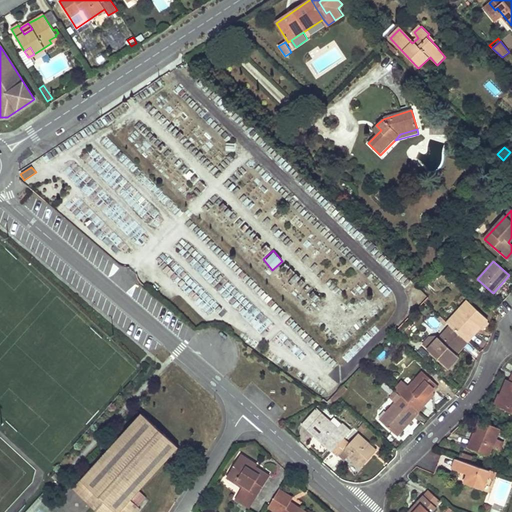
[(467,301),(447,323),(450,326),(465,339),(471,332),(477,326),(480,328),(487,320),(467,301)]
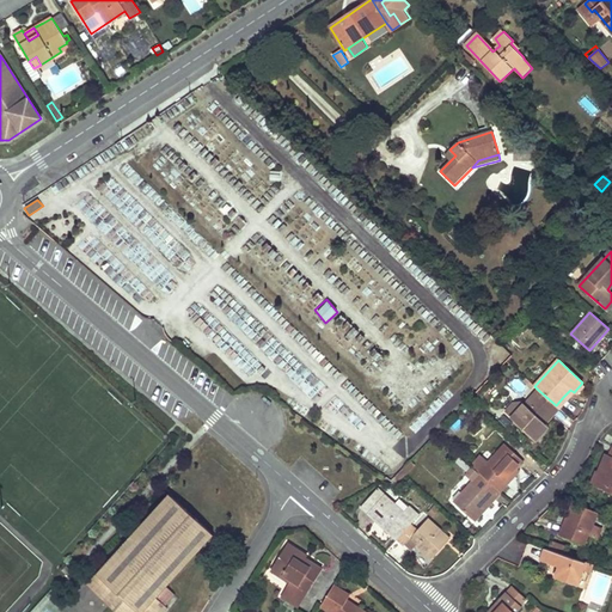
[(551,417),(560,409),(556,405),(538,390),(520,411),(513,404),(506,412),(532,438),(544,423),(545,424),(551,417)]
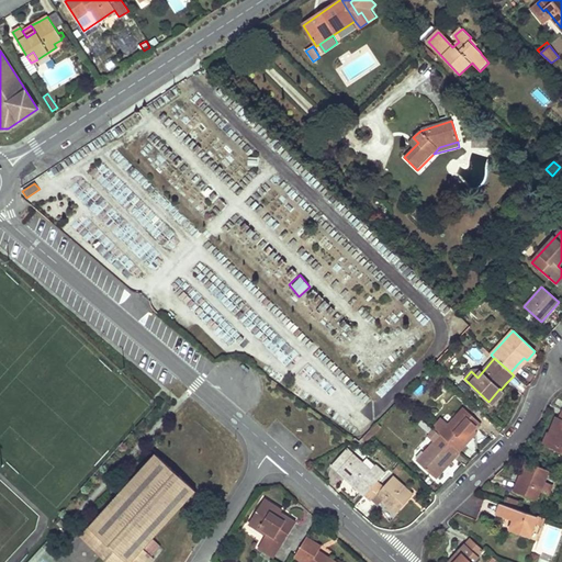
[(499,389),(489,402),(492,405),(503,392),(501,390),(499,389)]
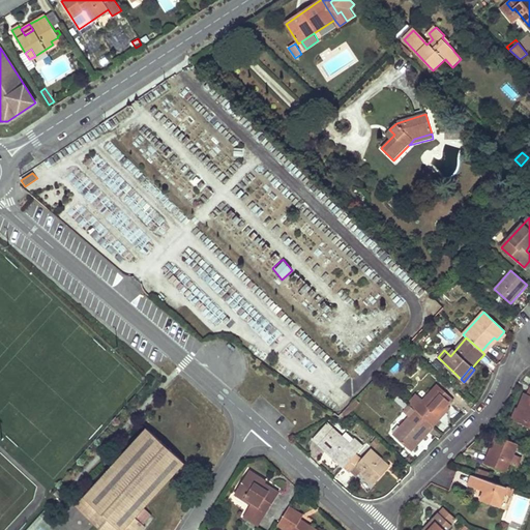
[(422,404),(415,396),(408,405),(415,411),(422,418),(433,428),(438,420),(436,418),(441,412),(453,399),(438,386),(422,404)]
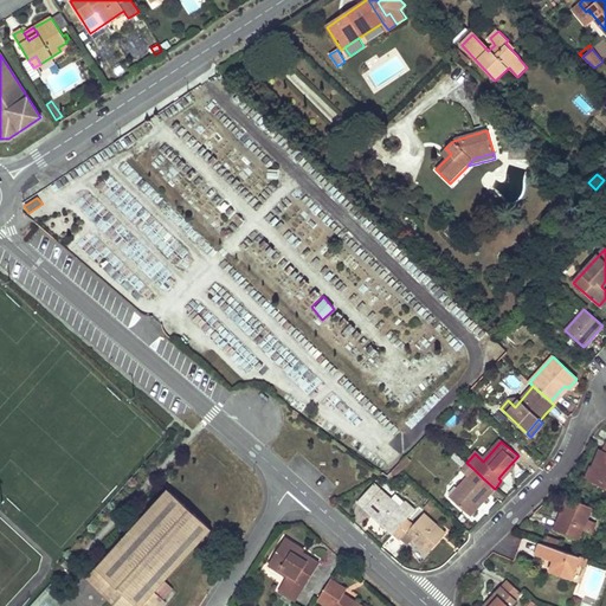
[(586,481),(605,489),(605,447),(604,452),(601,450),(598,458),(594,469),(592,468),(586,481)]
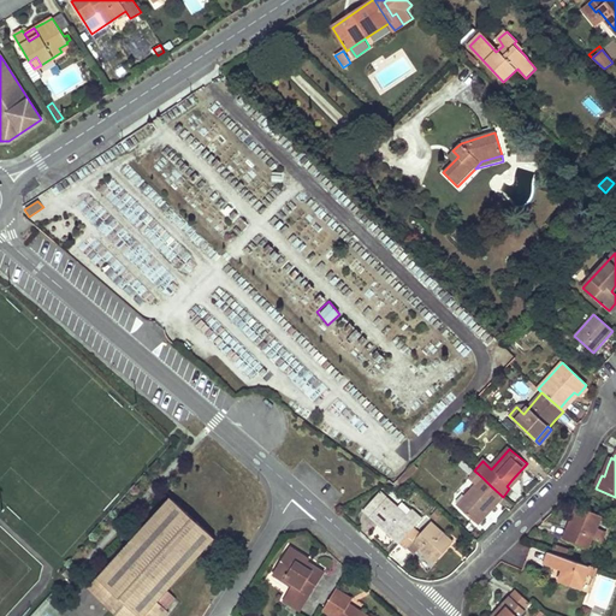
[(468,475),(473,469),(463,462),(458,468),(468,475)]
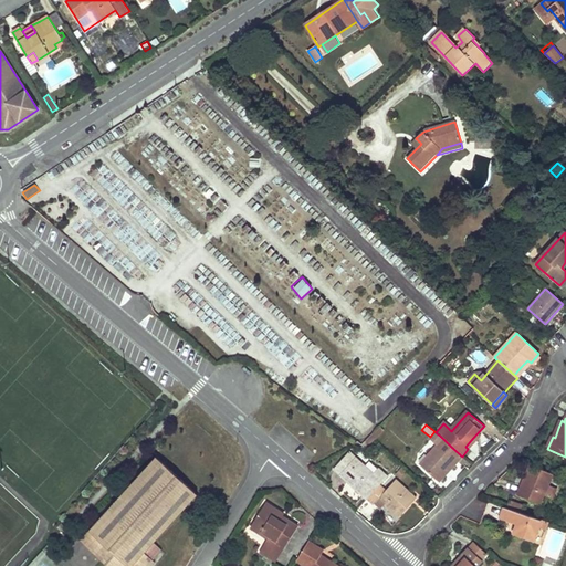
[(379,428),(370,436),(375,440),(384,431),(379,428)]
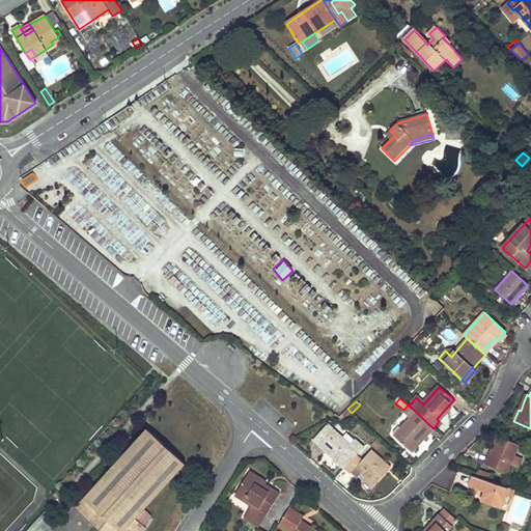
[(410,418),(393,436),(410,450),(427,432),(428,434),(434,428),(423,419),(416,412),(409,406),(403,413),(410,418)]
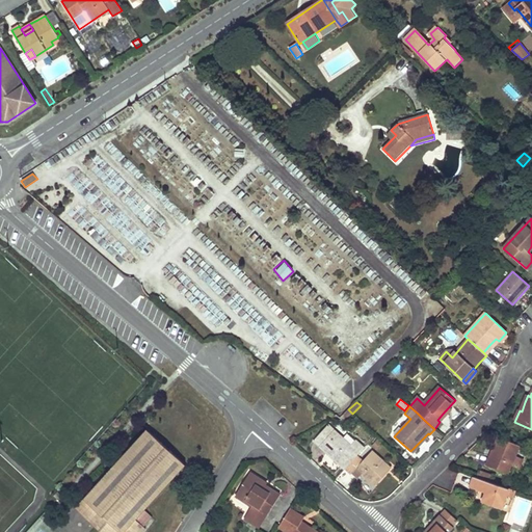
[(348,409),(341,418),(345,422),(352,414),(348,409)]
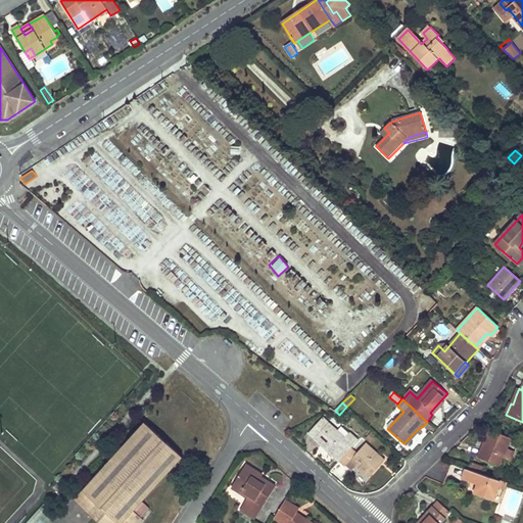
[(325,419),(310,433),(327,450),(339,462),(339,461),(351,447),(353,445),(358,441),(349,434),(345,438),(325,419)]
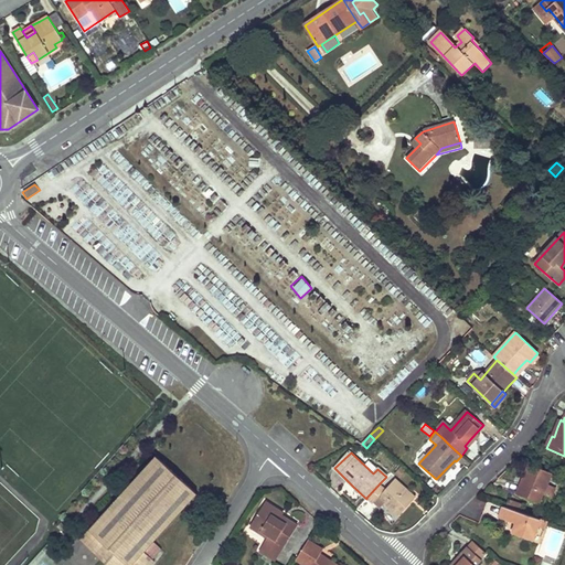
[(157,457),(89,529),(100,539),(92,547),(110,564),(152,564),(156,563),(144,551),(196,493),(157,457)]
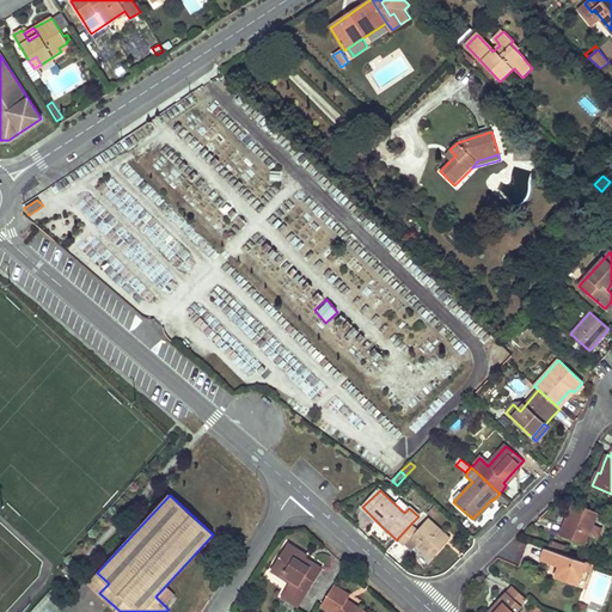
[(494,500),(493,499),(472,519),(475,521),(488,507),(494,500)]
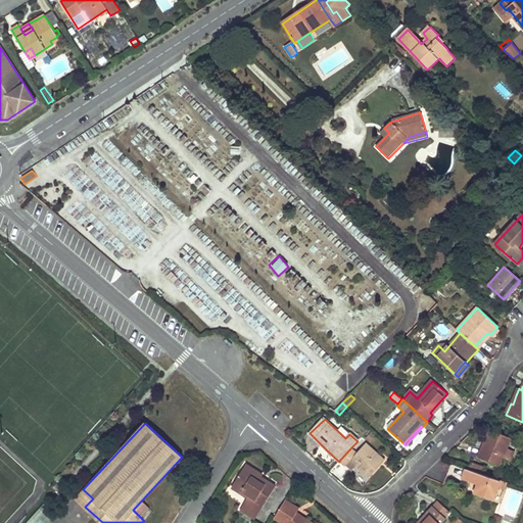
[(512,439),(492,431),(487,441),(485,440),(481,450),(478,458),(500,467),(504,458),(511,461),(514,452),(507,448),(512,439)]
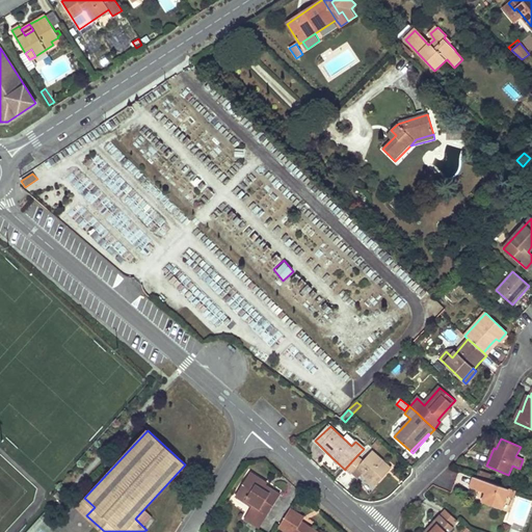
[(377,441),(372,447),(376,450),(381,445),(377,441)]
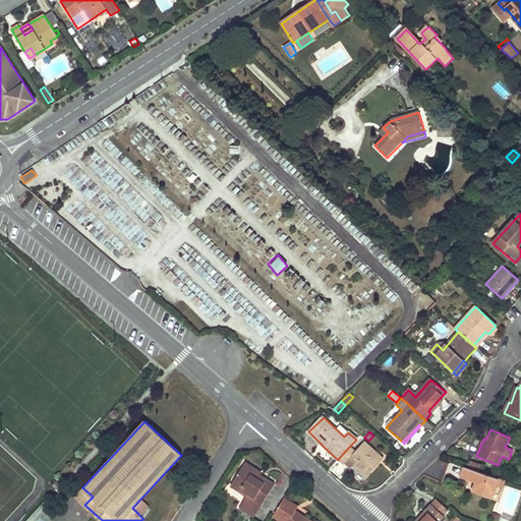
[(350,446),(338,459),(351,469),(355,465),(368,477),(373,471),(380,465),(375,461),(381,457),(365,443),(356,452),(350,446)]
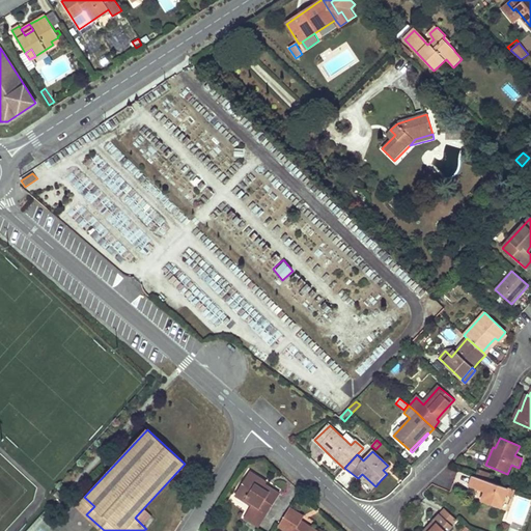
[(249,473),(235,495),(244,501),(246,498),(253,502),(251,505),(244,518),(260,526),(279,494),(271,488),(269,493),(262,488),(267,483),(259,479),(249,473)]
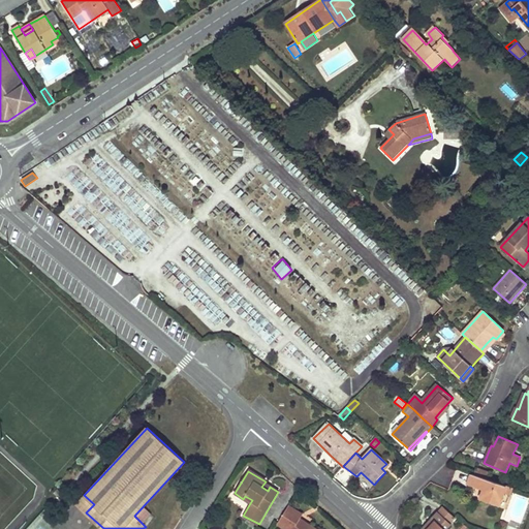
[(506,487),(472,474),(468,484),(483,489),(485,488),(486,490),(484,491),(480,499),(500,505),(502,497),(501,495),(503,494),(504,494),(506,487)]
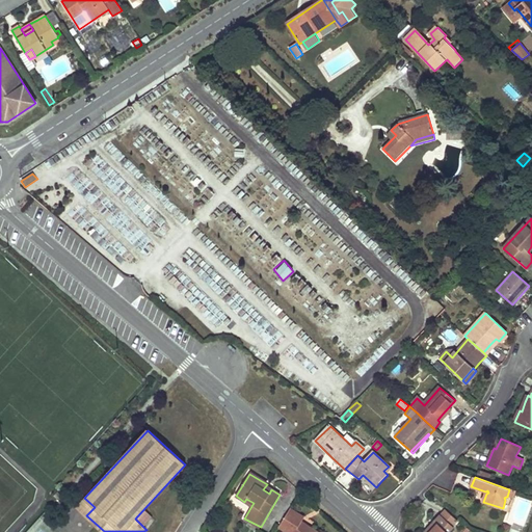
[(512,499),(515,490),(509,489),(507,497),(512,499)]
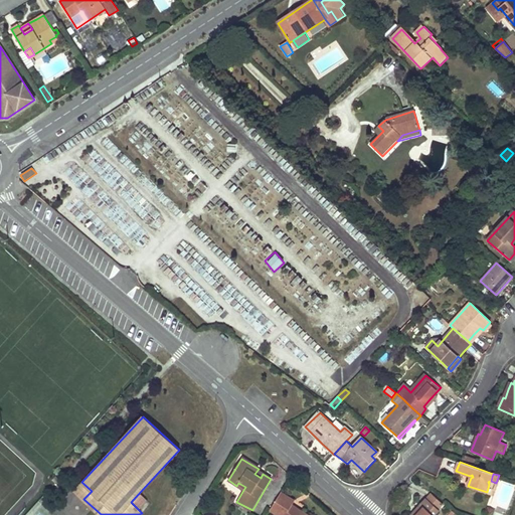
[(55,476),(51,480),(55,484),(59,480),(55,476)]
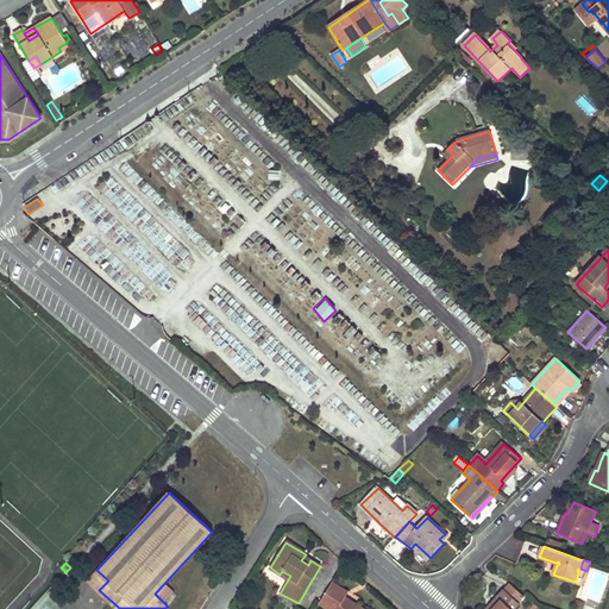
[(96,570),(88,581),(99,590),(108,581),(96,570)]
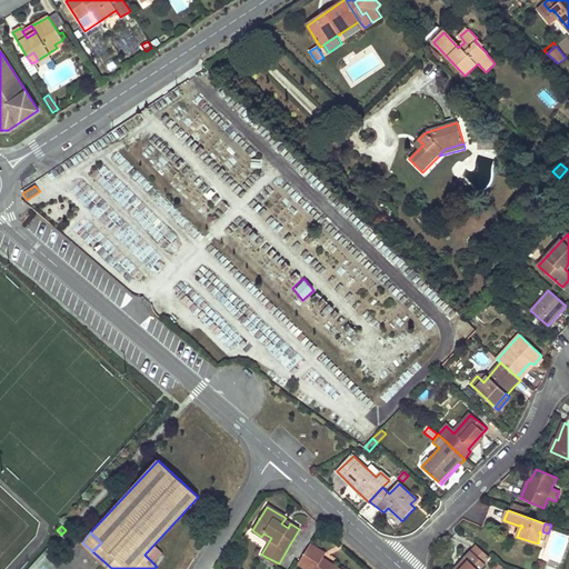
[(310,543),(298,565),(305,568),(339,568),(335,566),(322,558),(326,552),(310,543)]
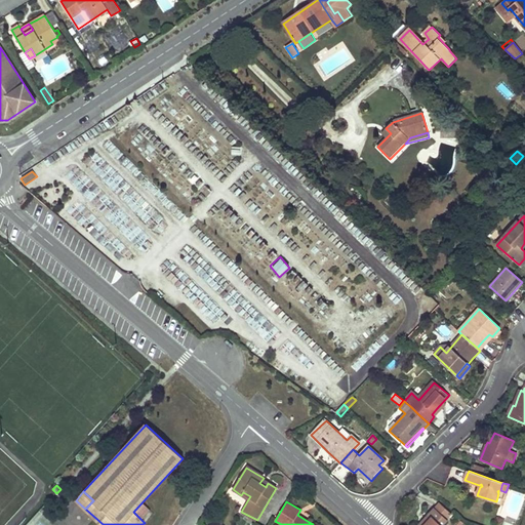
[(438,505),(435,509),(447,521),(451,516),(438,505)]
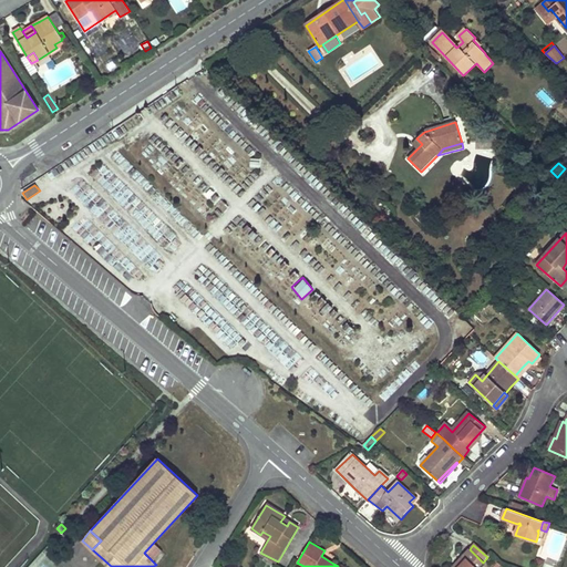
[(478,566),(483,563),(470,549),(463,556),(455,564),(459,566),(478,566)]
